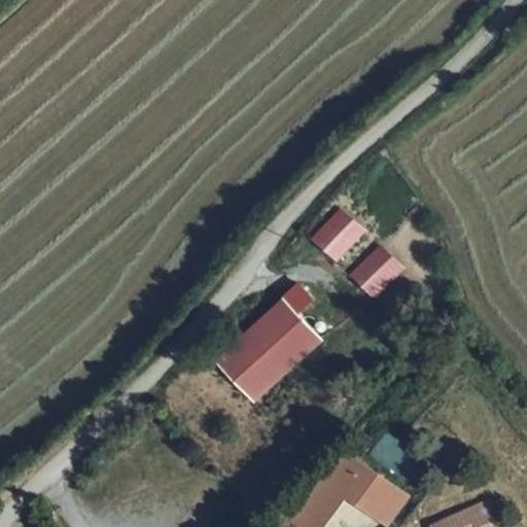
[(341,209),(311,238),(334,260),(363,232),(341,209)]
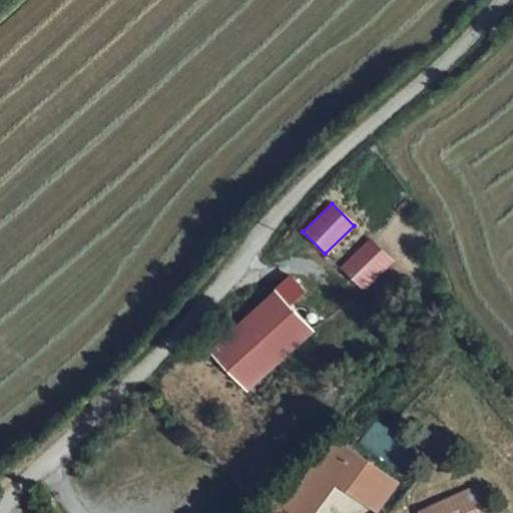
[(373,240),(345,267),(367,289),(394,264),(373,240)]
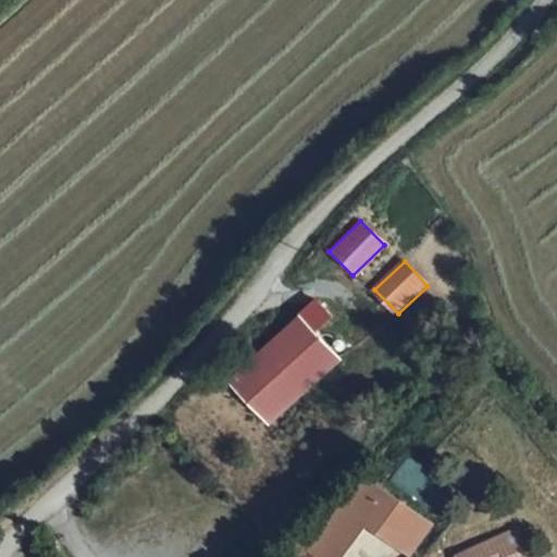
[(316,299),(298,316),(312,331),(330,313),(316,299)]
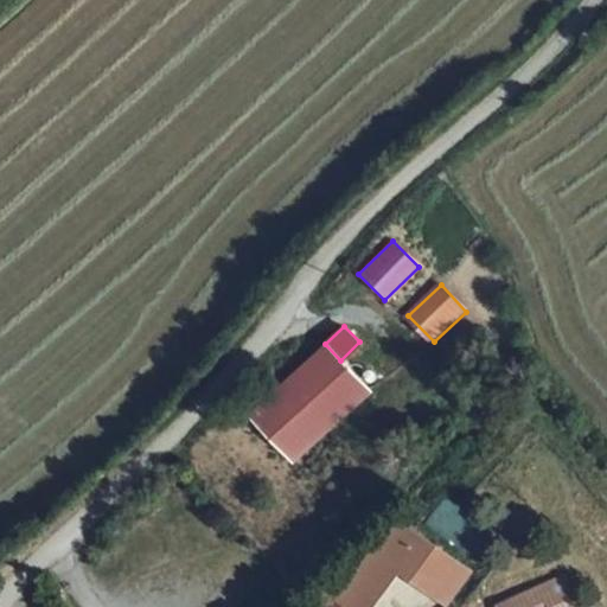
[(289,462),(369,390),(340,360),(325,344),(244,416),(289,462)]
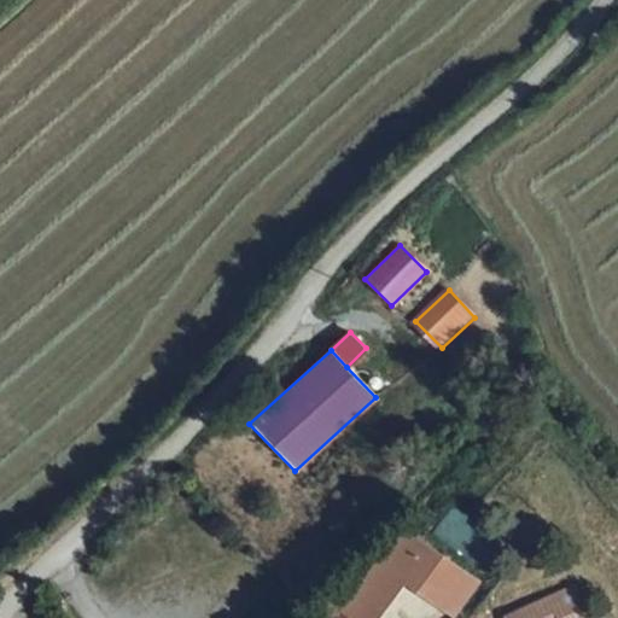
[(407,530),(340,617),(383,617),(435,549),(407,530)]
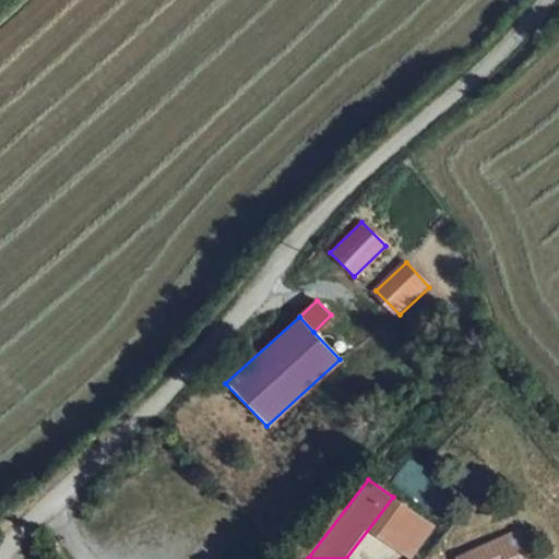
[(435,525),(393,497),(372,526),(414,555),(435,525)]
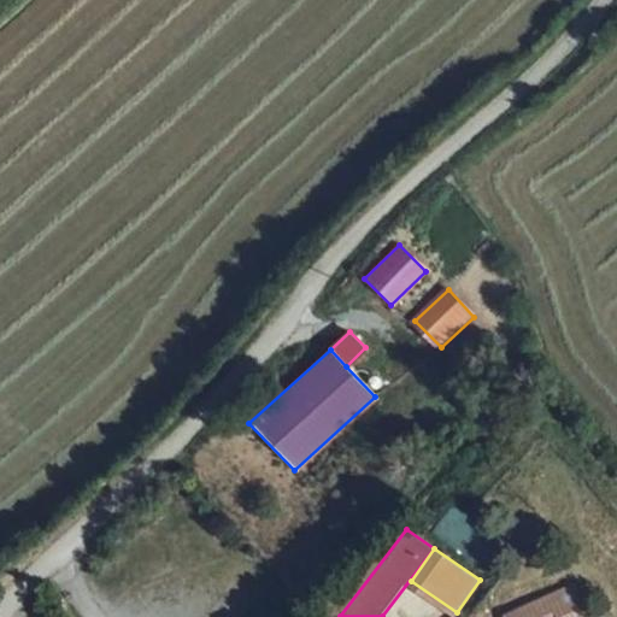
[(505,611),(507,616),(580,616),(582,616),(569,585),(505,611)]
